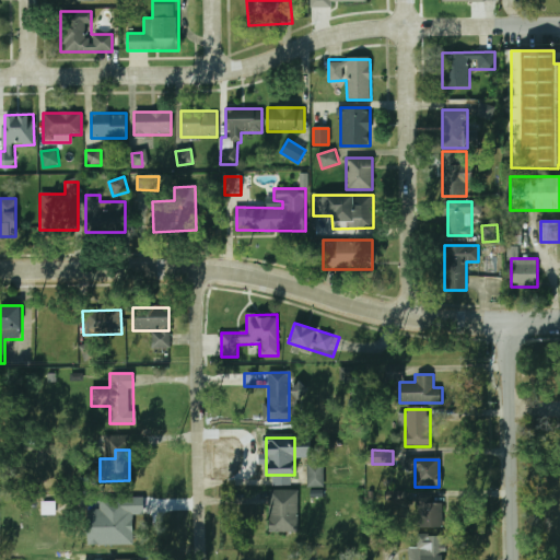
[(324,487),(323,469),(307,470),(308,488),(324,487)]
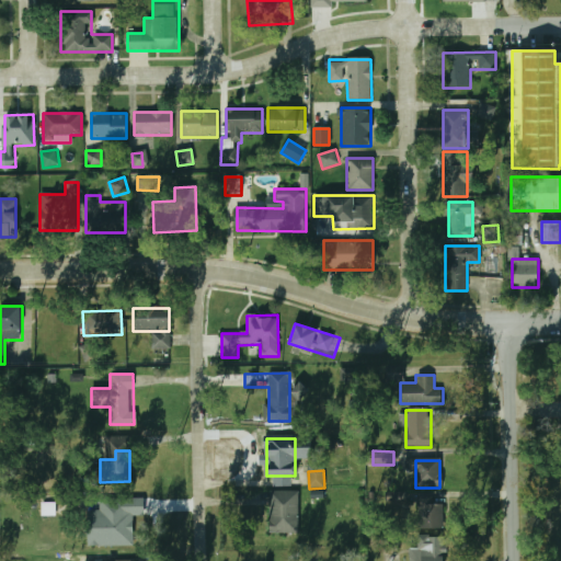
[(298,533),(298,491),(270,491),(270,533),(298,533)]
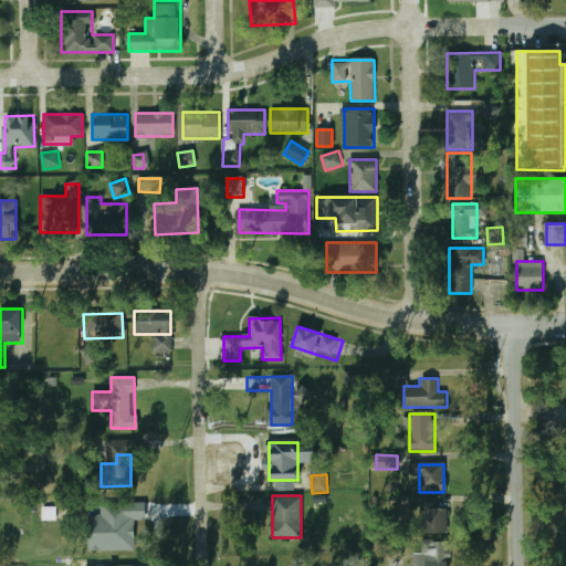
[(421,503),(421,533),(448,533),(447,503),(421,503)]
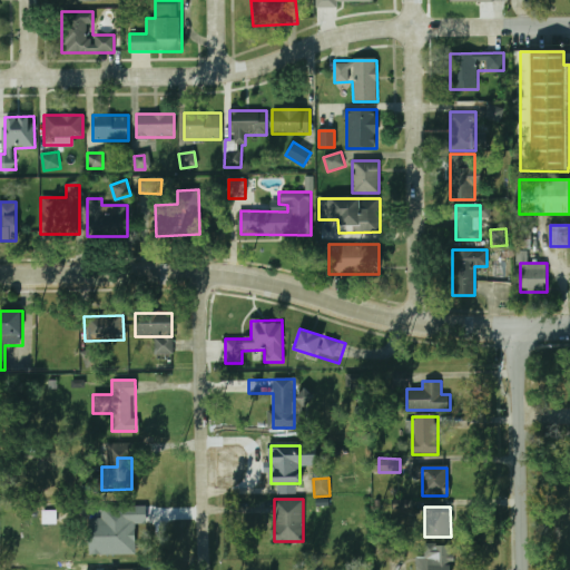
[(89,554),(131,554),(131,508),(100,508),(100,519),(89,519),(89,554)]
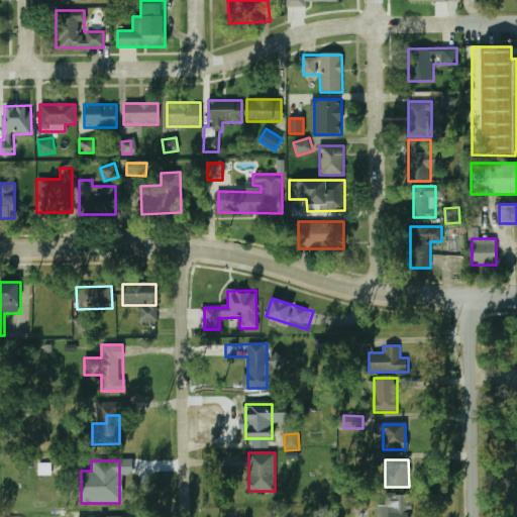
[(383,516),(413,516),(413,494),(383,494),(383,516)]
